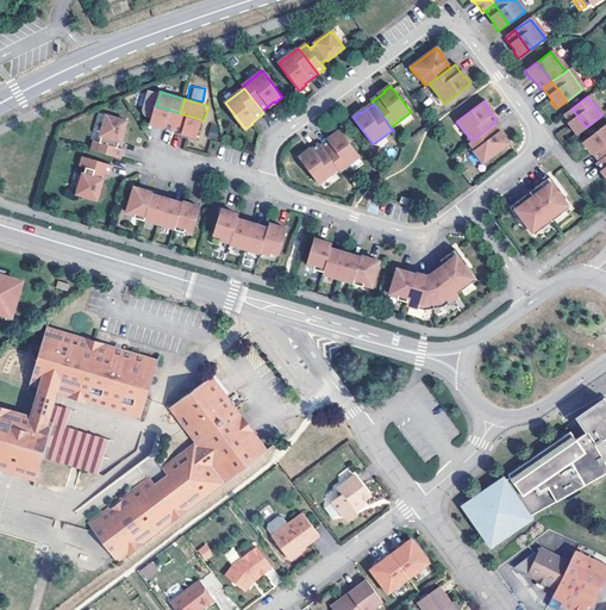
[(180,113),(156,106),(151,124),(160,126),(161,124),(175,129),(180,113)]
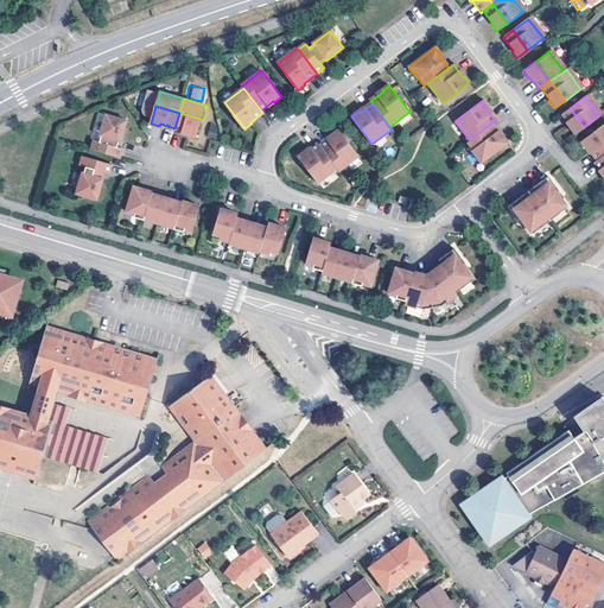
[(584,127),(570,108),(559,115),(568,128),(567,128),(573,135),(584,127)]
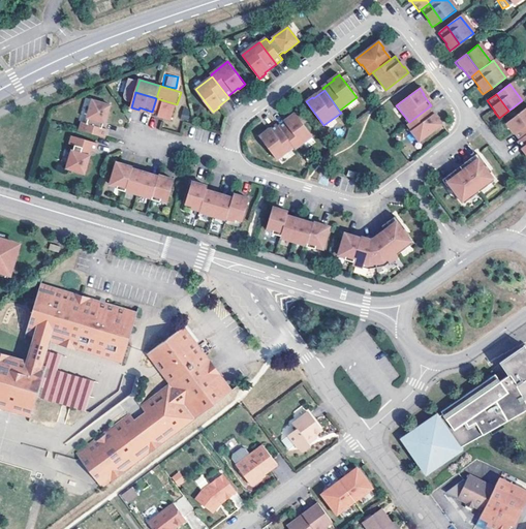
[(177,104),(156,98),(152,112),(165,116),(164,117),(173,120),(177,104)]
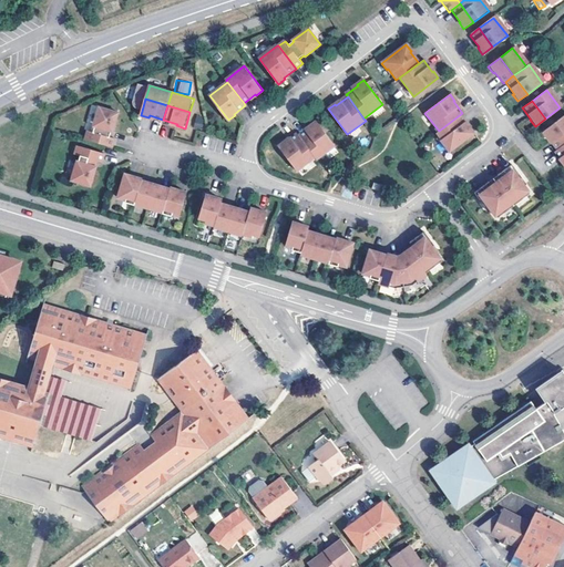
[(114,131),(120,112),(101,106),(95,125),(96,126),(95,132),(90,130),(86,138),(114,146),(116,138),(111,136),(113,131),(114,131)]
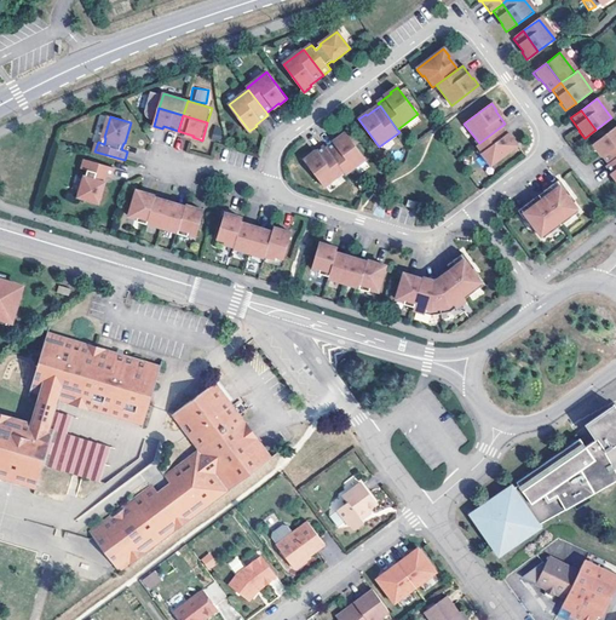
[(615,125),(600,137),(615,158),(615,156),(615,125)]
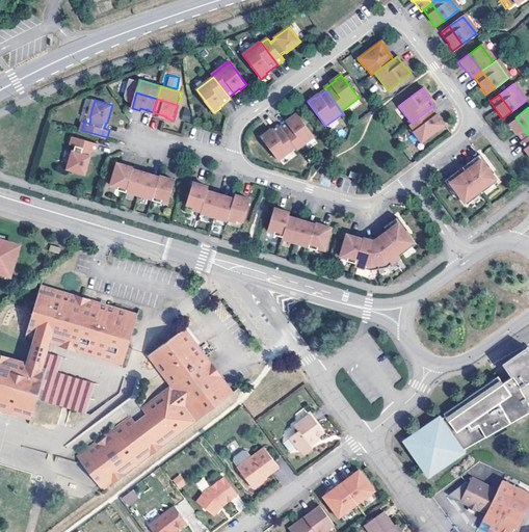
[(438,120),(429,109),(412,123),(408,125),(414,131),(412,132),(420,142),(444,126),(439,120),(438,120)]
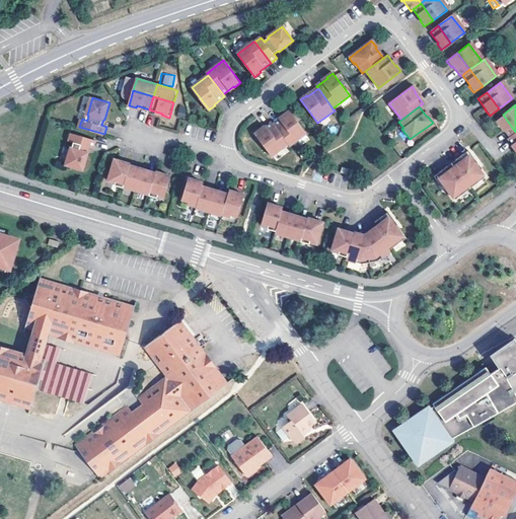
[(284,116),(273,124),(288,144),(289,146),(306,133),(289,110),(283,115),(284,116)]
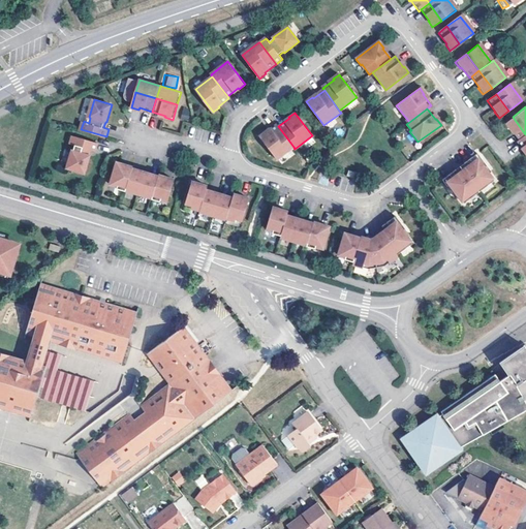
[(525,134),(513,117),(503,124),(508,130),(508,129),(517,141),(525,134)]
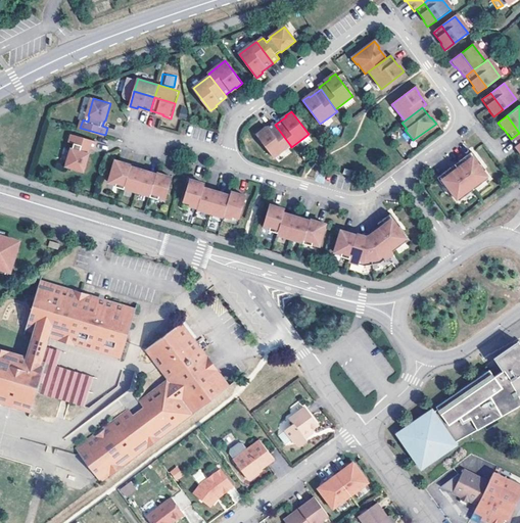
[(290,145),(275,125),(274,123),(263,131),(263,130),(256,134),(273,157),(290,145)]
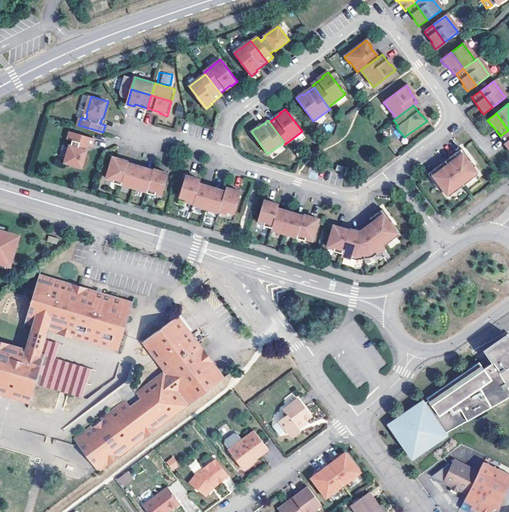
[(508,130),(500,136),(498,137),(506,148),(505,149),(508,153),(508,130)]
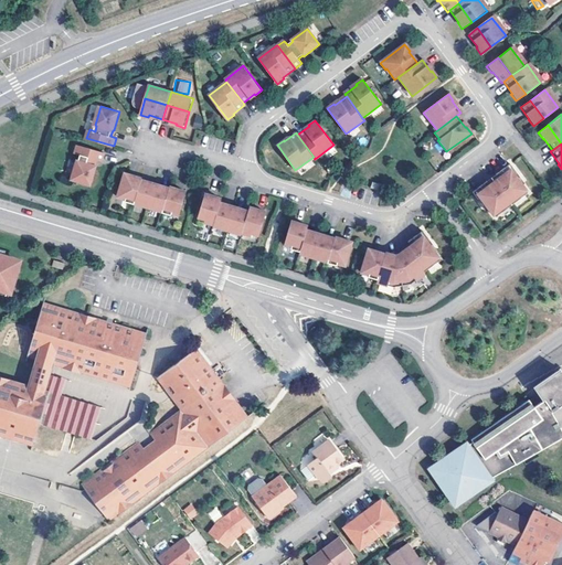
[(106,152),(78,145),(76,152),(82,155),(80,160),(78,160),(73,179),(92,184),(97,166),(96,166),(98,160),(103,161),(106,152)]
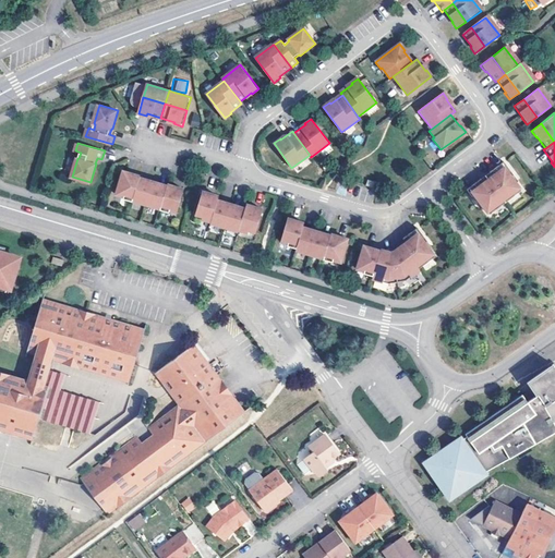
[(510,173),(501,160),(486,171),(490,176),(481,182),(478,178),(463,189),(473,202),(475,199),(486,213),(518,190),(508,176),(510,173)]
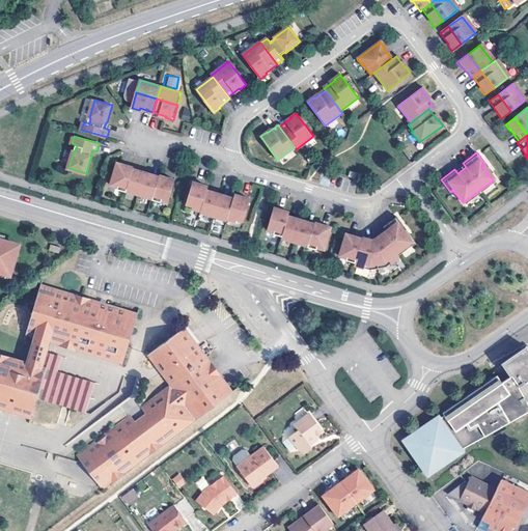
[(134,169),(135,168),(119,164),(113,185),(119,187),(119,190),(128,192),(128,191),(134,169)]
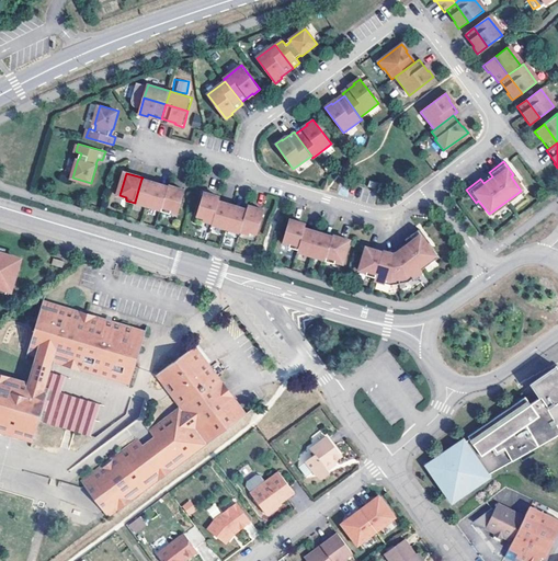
[(156,182),(141,179),(135,202),(149,206),(156,182)]
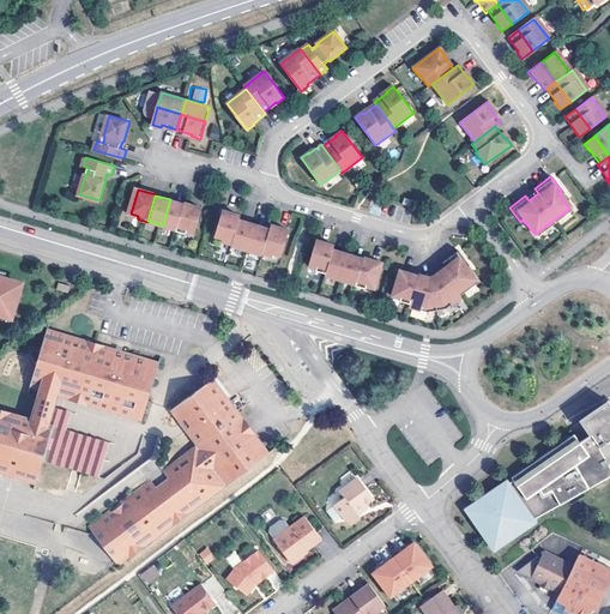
[(412,200),(400,197),(399,204),(410,208),(412,200)]
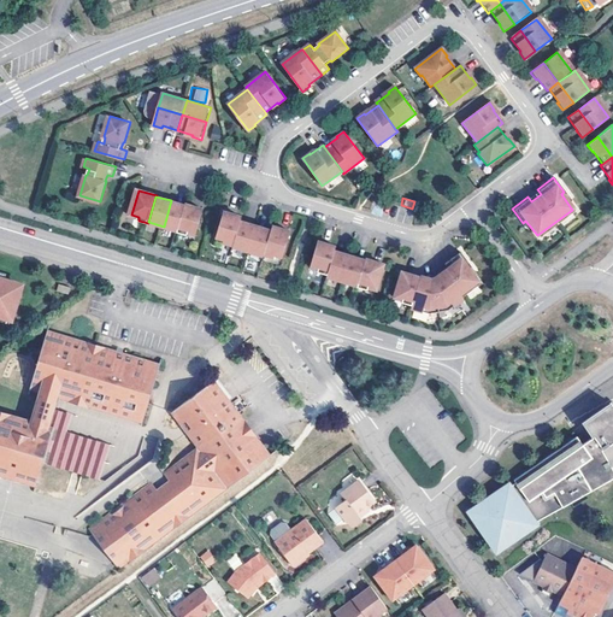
[(187,205),(171,200),(164,227),(178,230),(187,205)]
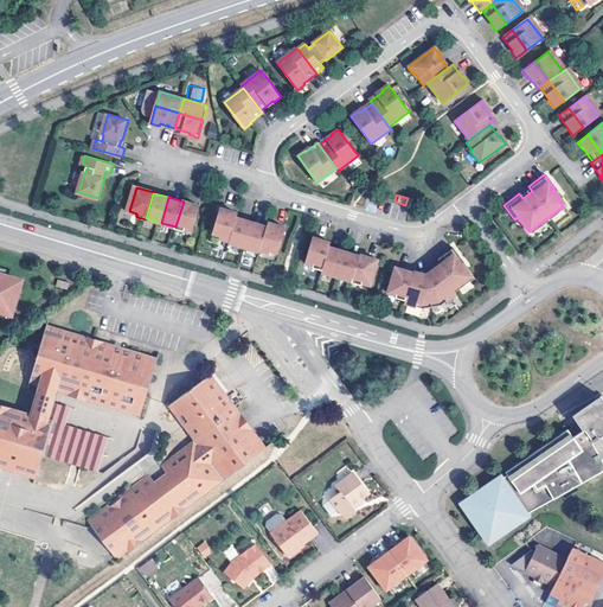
[(201,206),(184,200),(184,202),(175,227),(175,228),(185,231),(186,229),(194,230),(201,206)]
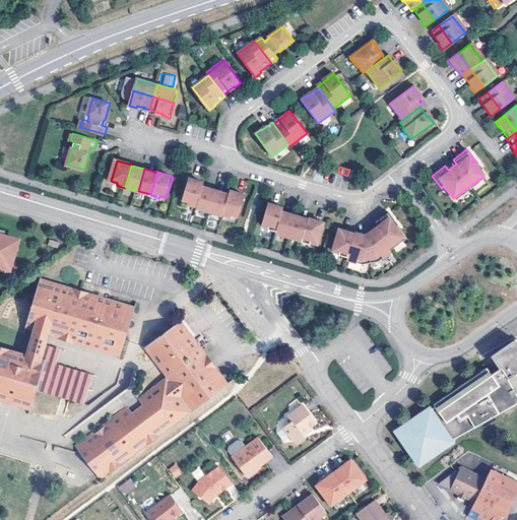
[(203,187),(204,183),(189,179),(183,200),(190,202),(189,204),(197,207),(203,187)]
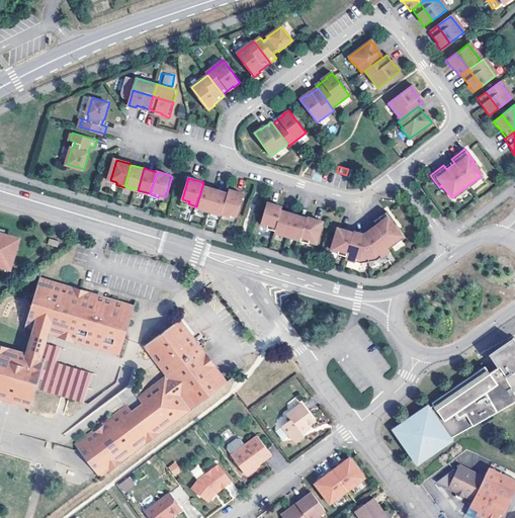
[(204,186),(202,186),(196,206),(196,207),(198,207),(204,186)]
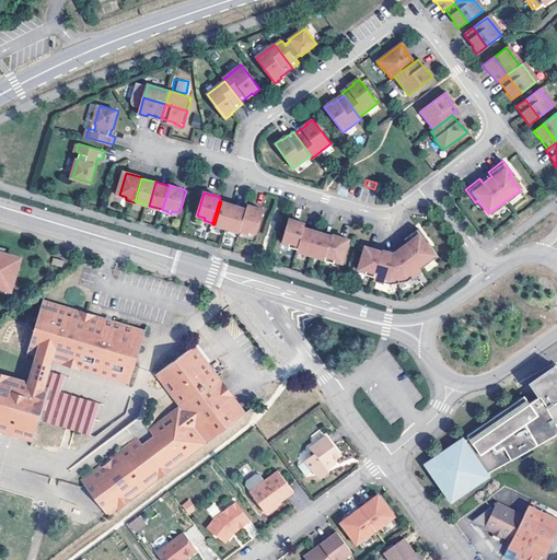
[(233,205),(221,201),(215,224),(227,228),(233,205)]
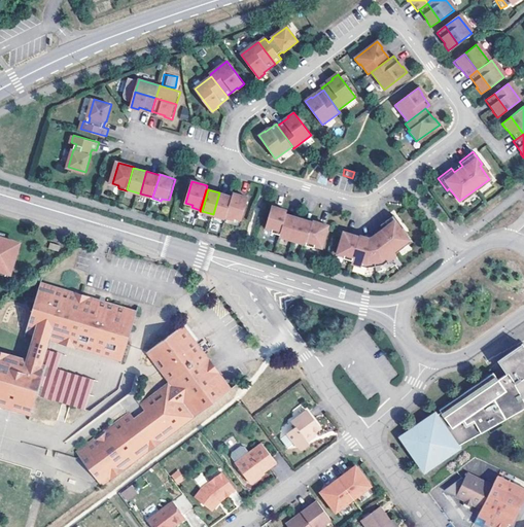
[(233,197),(219,192),(213,214),(226,218),(226,217),(233,197)]
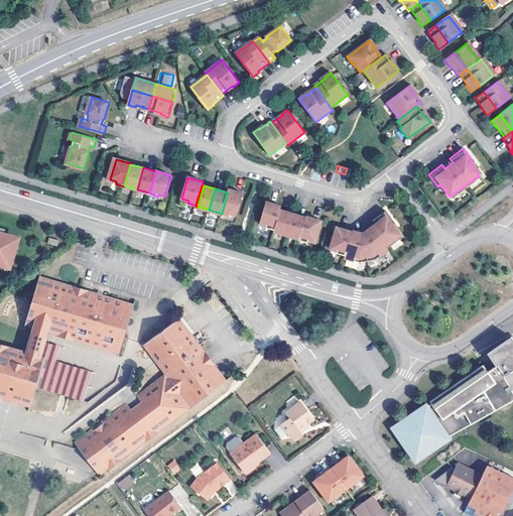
[(244,192),(229,188),(228,192),(222,213),(231,215),(231,212),(238,214),(244,192)]
